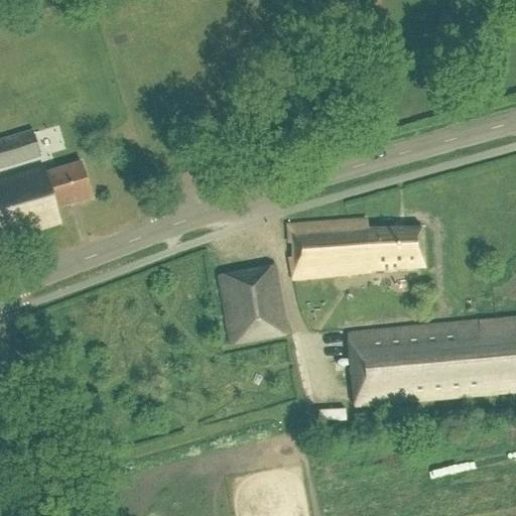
[(0,169),(40,157),(32,130),(0,139),(0,169)]
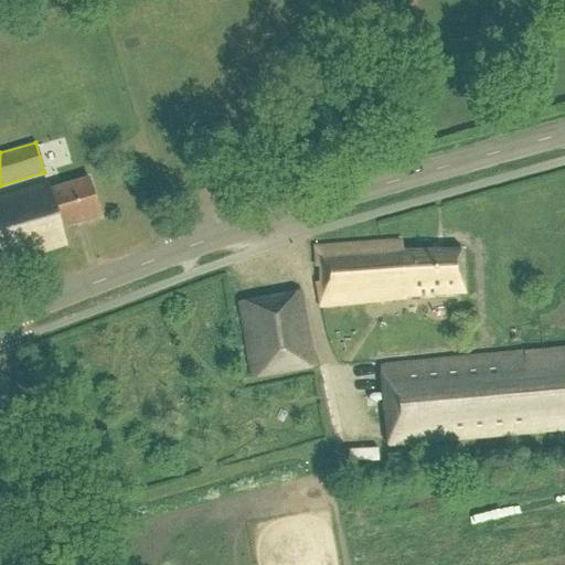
[(100,216),(88,177),(50,189),(48,183),(0,196),(0,264),(66,245),(61,228),(100,216)]
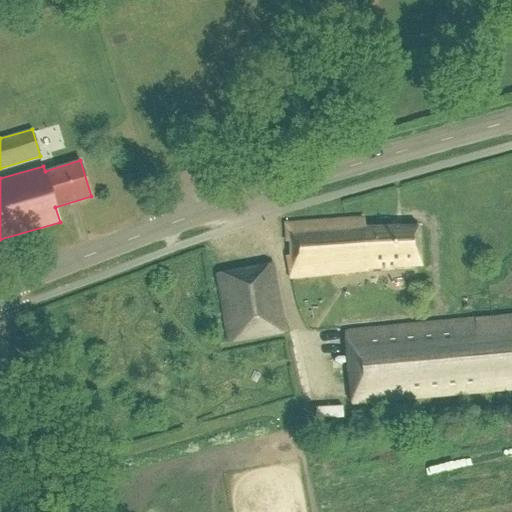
[(363,229),(363,218),(284,224),(290,278),(365,270),(366,268),(420,266),(418,226),(363,229)]
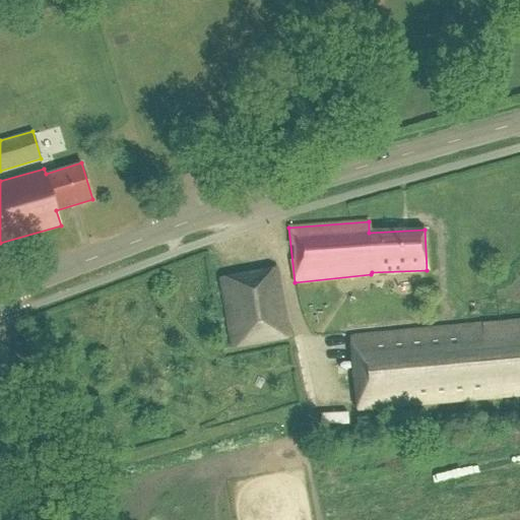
[(288,338),(275,269),(219,279),(233,349),(288,338)]
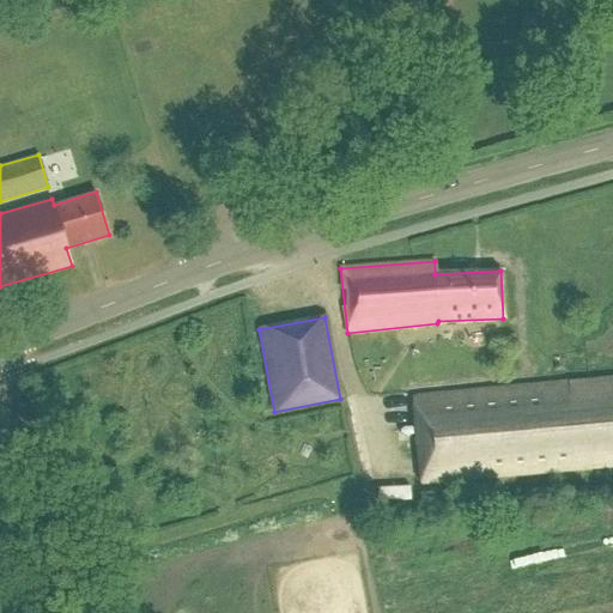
[(612,468),(612,377),(412,398),(420,487),(612,468)]
